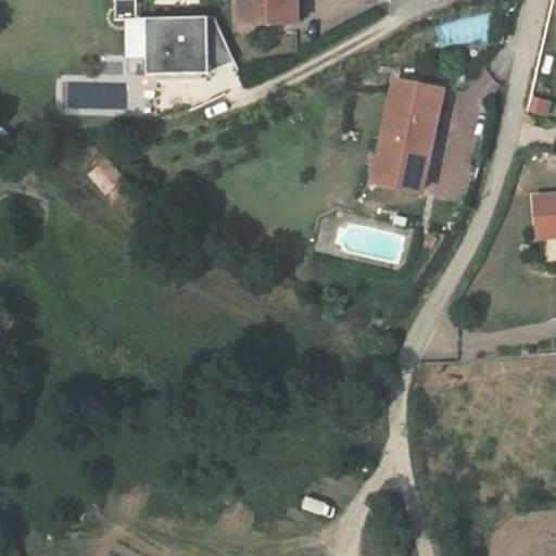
[(115,0),(116,16),(138,16),(137,0),(115,0)]
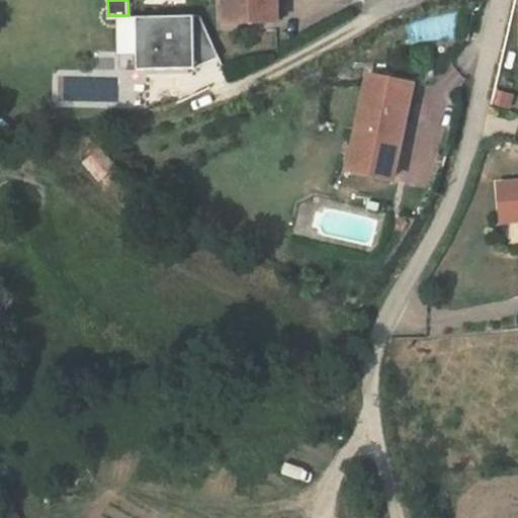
[(276,0),(225,0),(226,22),(277,20),(276,0)]
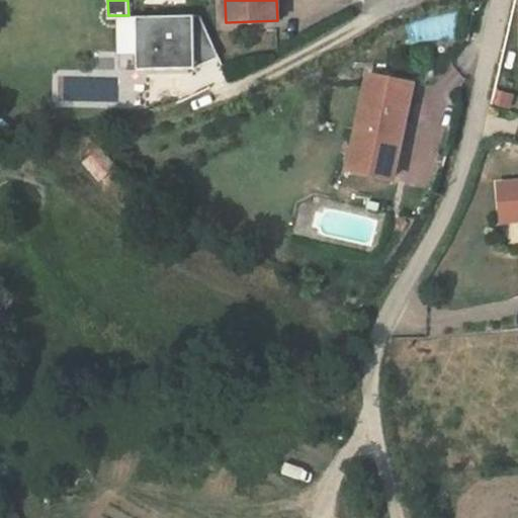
[(192,14),(136,14),(137,67),(194,67),(192,14)]
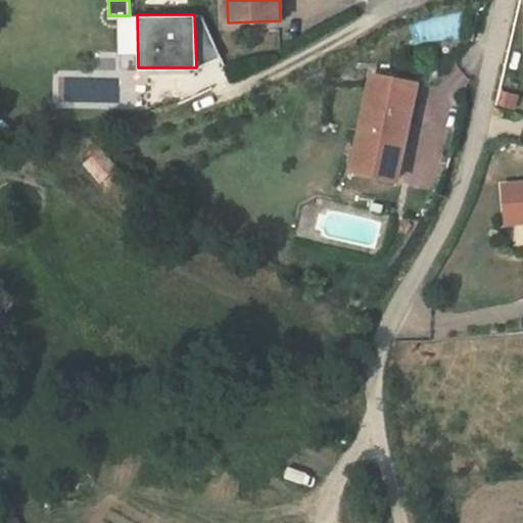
[(202,14),(194,14),(196,67),(221,57),(202,14)]
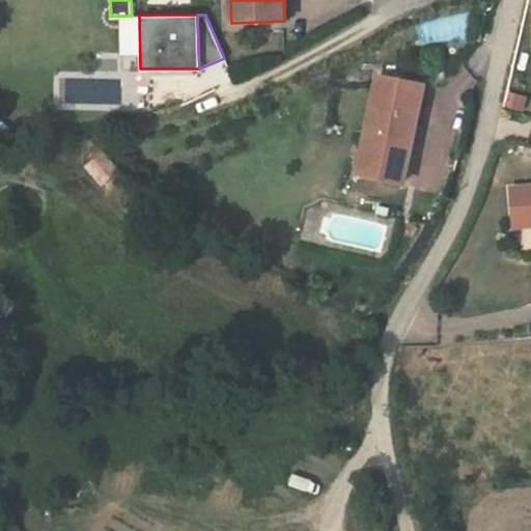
[(402,184),(423,86),(379,78),(358,175),(402,184)]
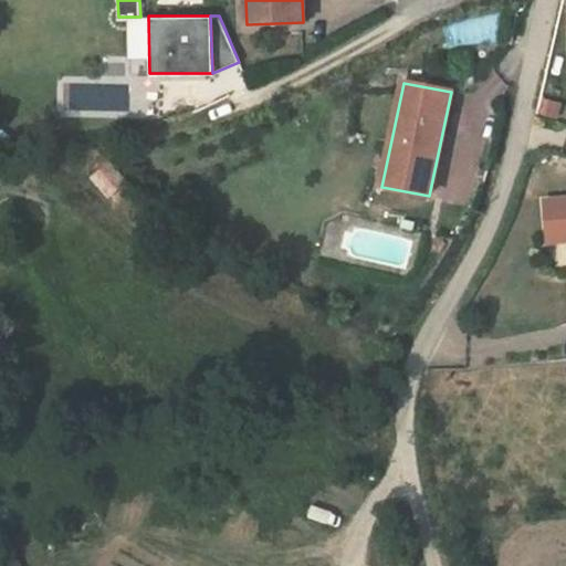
[(111,160),(95,174),(113,195),(128,181),(111,160)]
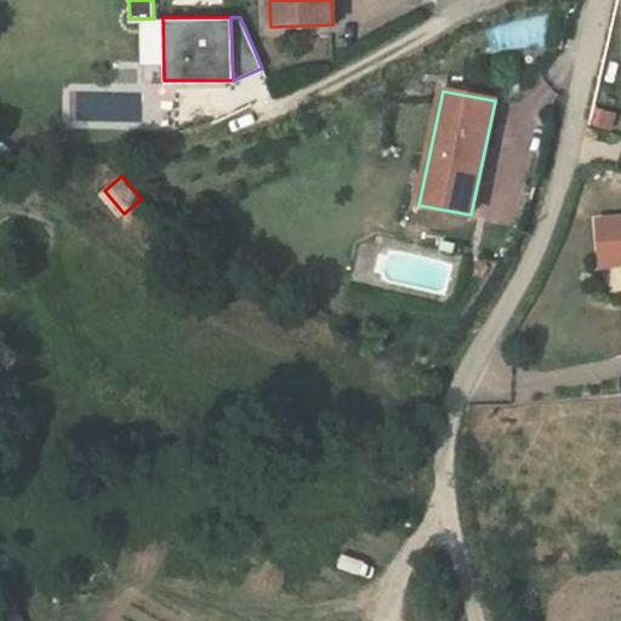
[(620,217),(598,220),(600,256),(620,254),(620,217)]
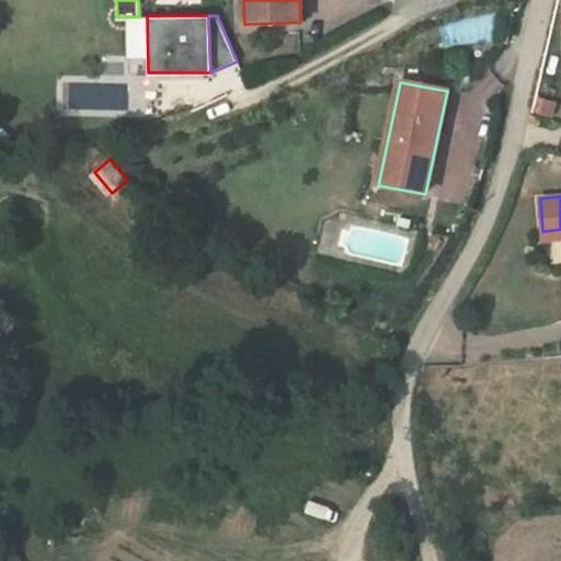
[(560,229),(542,231),(544,239),(560,238),(560,229)]
